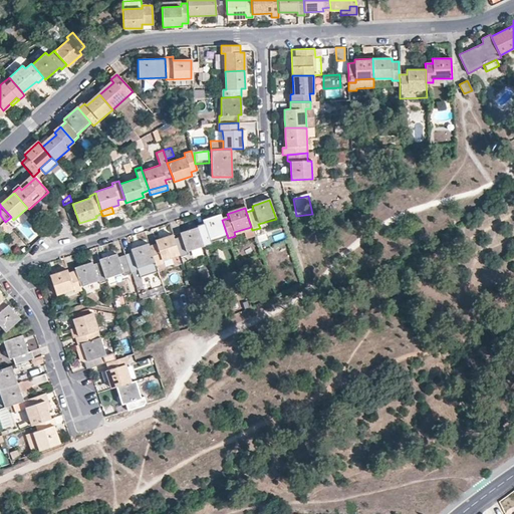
[(0,232),(2,230),(5,234),(11,228),(5,222),(0,215),(0,232)]
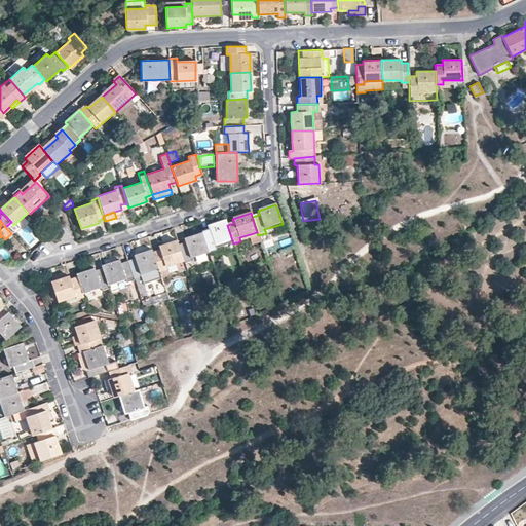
[(227,225),(225,221),(208,227),(209,231),(201,233),(201,234),(208,253),(216,250),(214,247),(232,240),(227,225)]
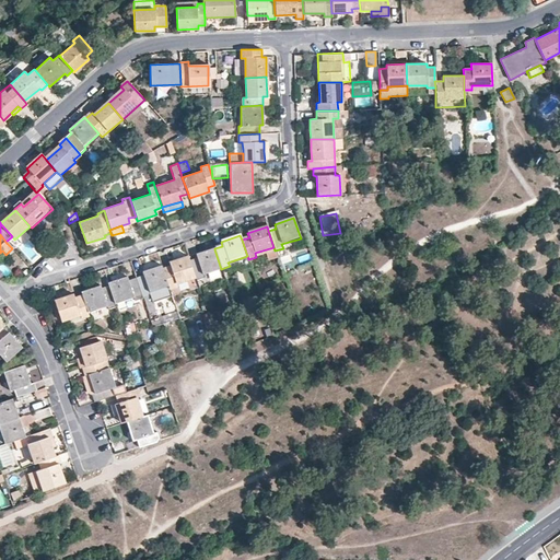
[(256,257),(275,251),(273,247),(255,253),(256,257)]
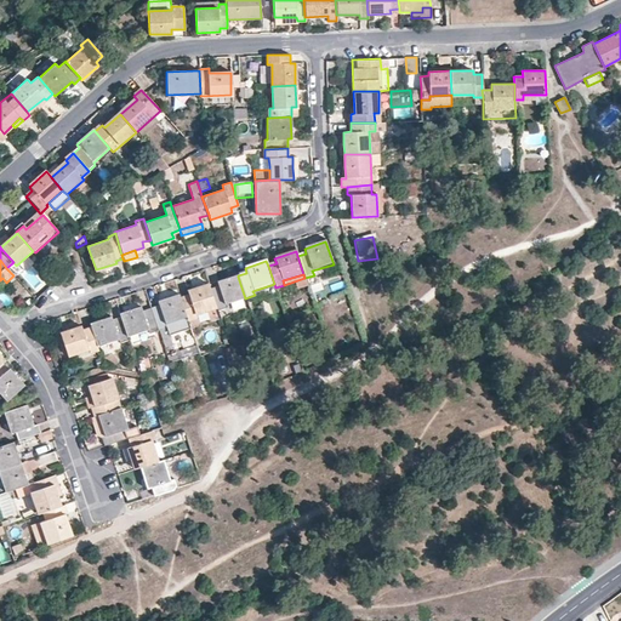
[(210,291),(216,309),(217,314),(227,311),(226,307),(245,300),(245,298),(238,277),(217,284),(218,288),(210,291)]
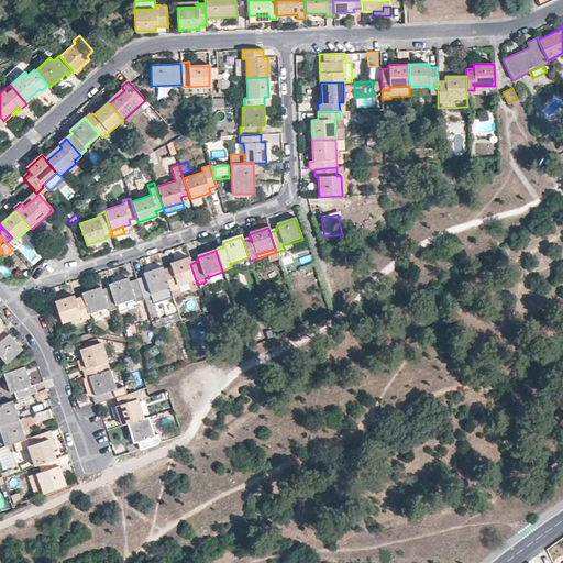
[(163,273),(169,290),(170,294),(178,290),(177,287),(196,280),(190,264),(188,260),(169,266),(172,269),(163,273)]
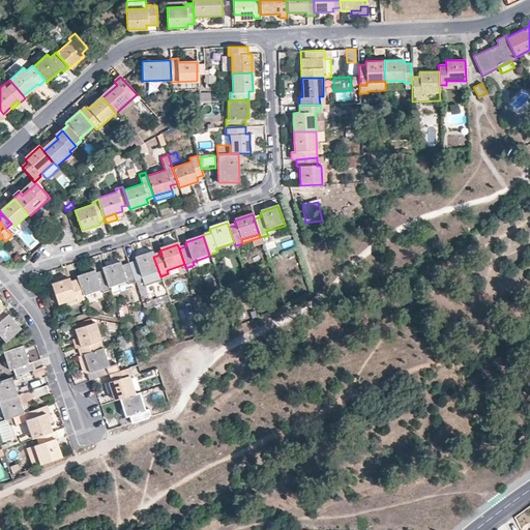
[(128,265),(135,284),(142,282),(141,278),(159,273),(153,257),(152,253),(135,259),(136,263),(128,265)]
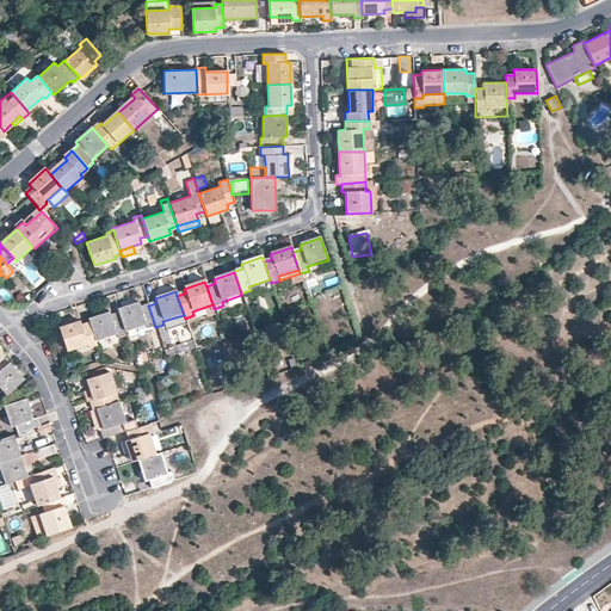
[(147,331),(155,327),(148,306),(140,308),(139,304),(118,310),(119,316),(125,334),(146,327),(147,331)]
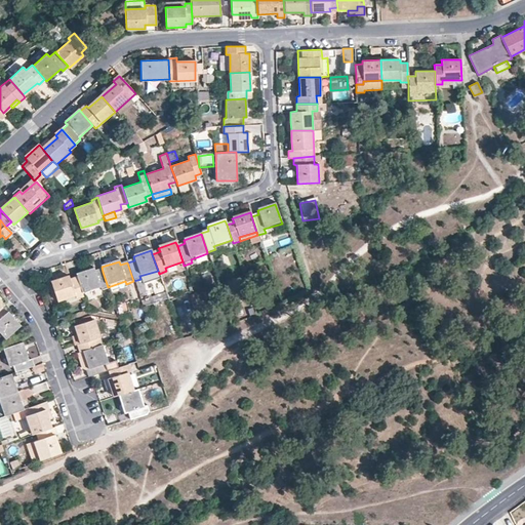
[(94,270),(76,276),(77,279),(83,295),(101,289),(102,292),(109,290),(108,287),(103,272),(95,274),(94,270)]
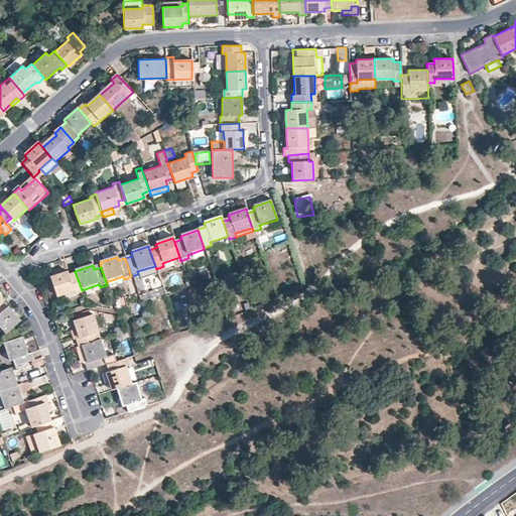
[(156,269),(155,266),(137,271),(138,274),(140,280),(158,275),(156,269)]
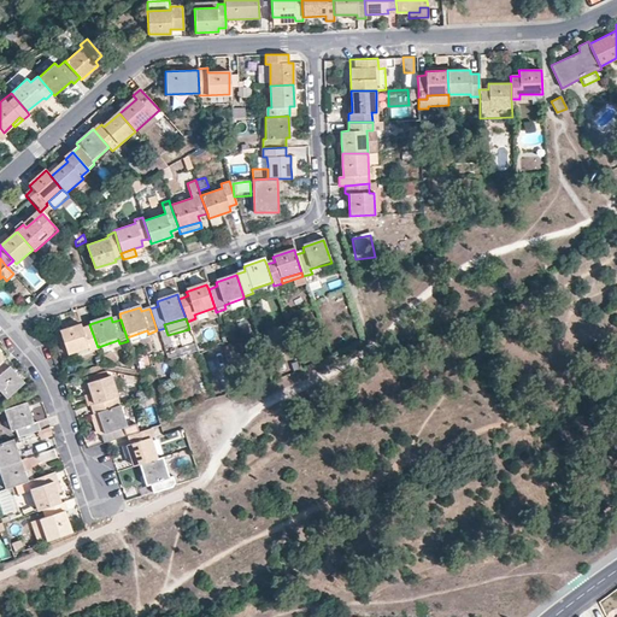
[(90,353),(99,350),(98,347),(90,328),(82,331),(81,327),(59,334),(68,357),(89,350),(90,353)]
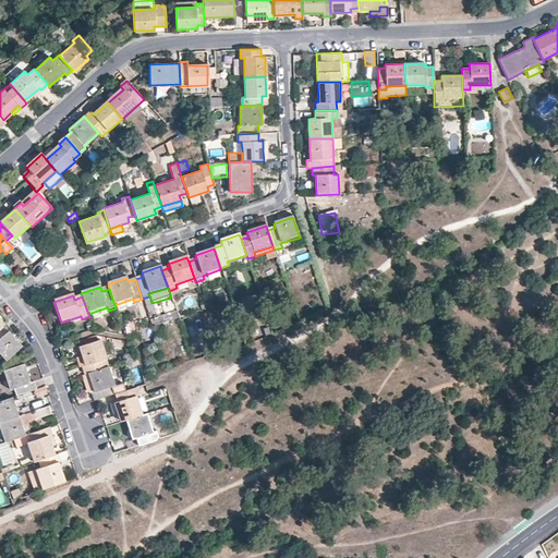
[(149,322),(152,329),(179,320),(177,313),(149,322)]
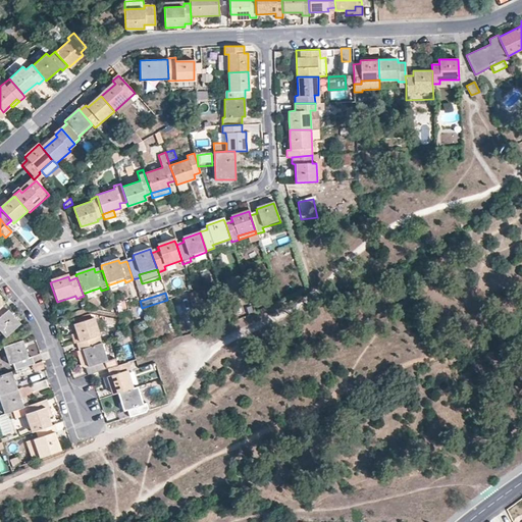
[(0,330),(5,336),(20,323),(7,309),(10,307),(5,302),(4,303),(1,306),(0,306),(0,330)]
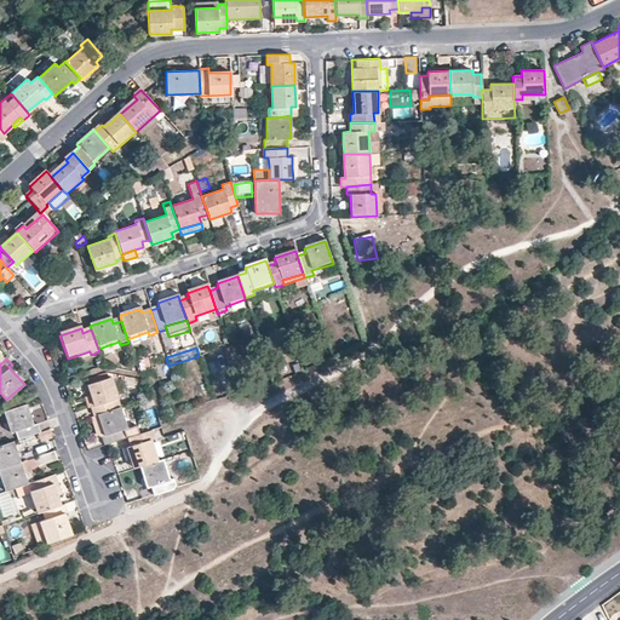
[(139,372),(143,371),(153,367),(149,359),(136,362),(136,363),(138,372),(139,372)]
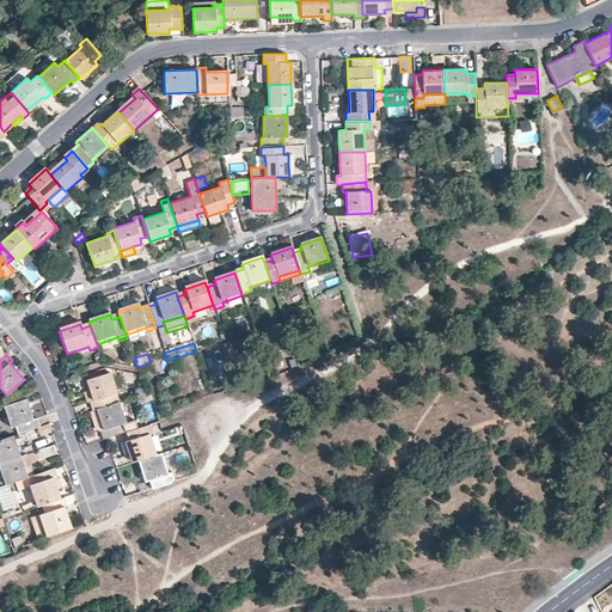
[(97,408),(120,401),(110,372),(106,373),(105,368),(104,368),(86,373),(89,378),(87,379),(91,390),(95,399),(91,401),(93,409),(97,408)]
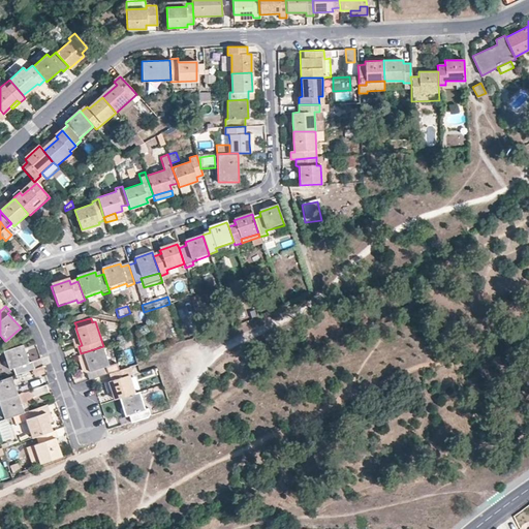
[(75,348),(79,346),(82,345),(79,337),(72,339),(75,348)]
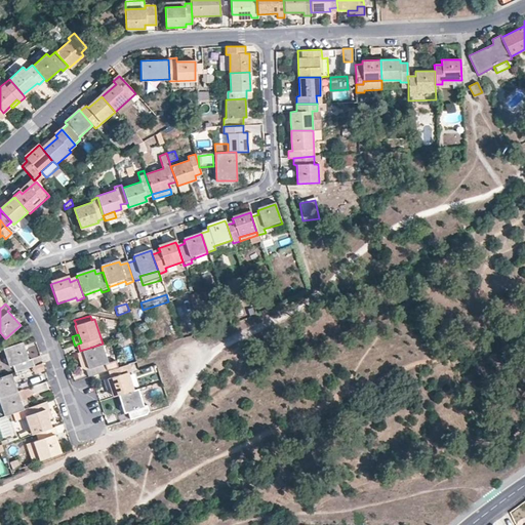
[(130,342),(128,335),(122,337),(124,345),(130,342)]
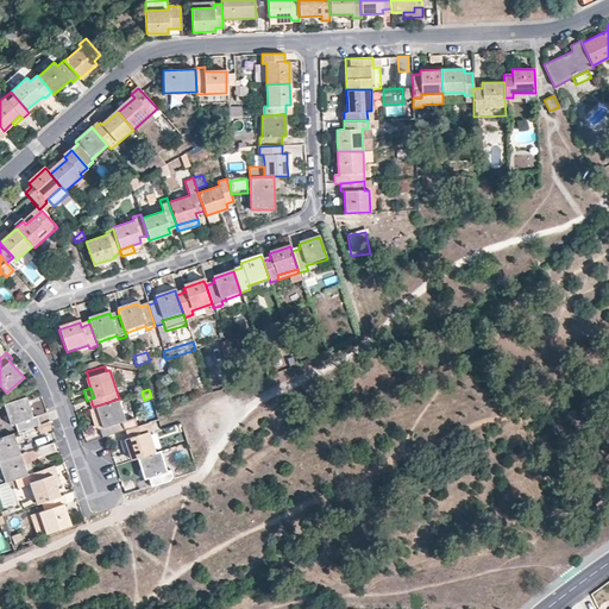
[(26,397),(4,405),(10,425),(14,422),(17,431),(36,424),(38,422),(36,415),(32,416),(26,397)]
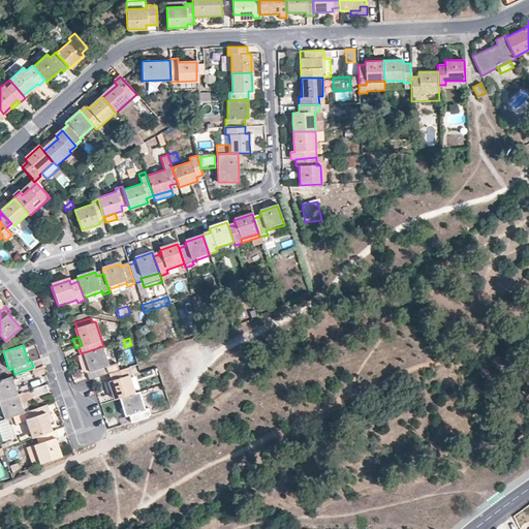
[(109,365),(103,346),(84,352),(90,371),(87,372),(89,379),(91,378),(107,373),(105,366),(109,365)]
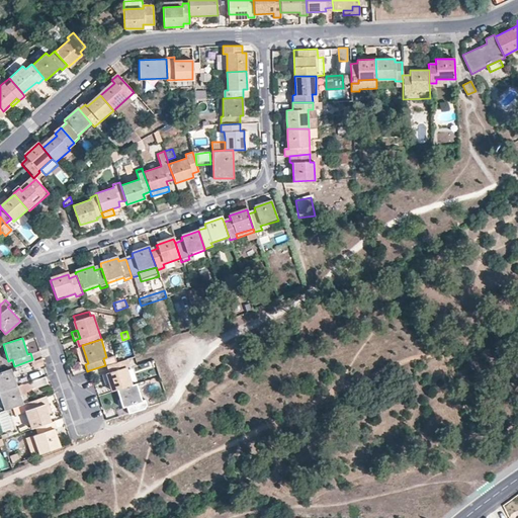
[(88,363),(82,345),(79,346),(76,347),(81,362),(85,364),(88,363)]
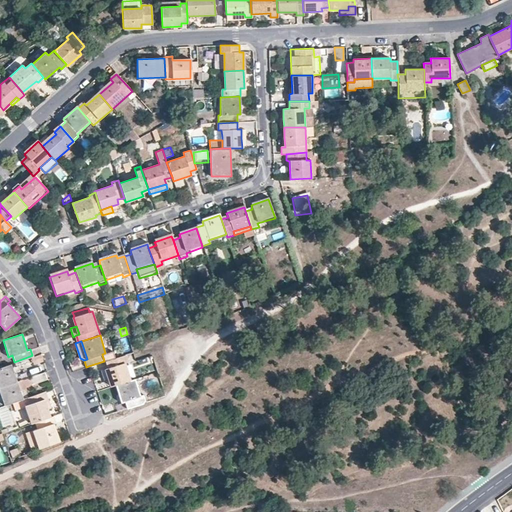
[(32,355),(30,356),(33,364),(42,361),(40,353),(32,355)]
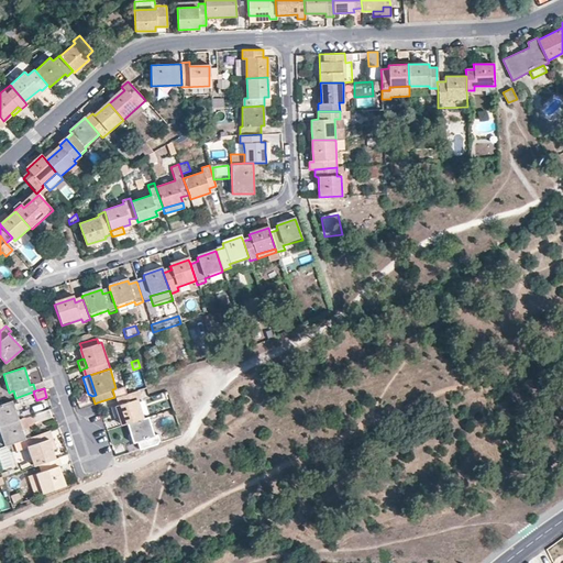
[(139,397),(136,390),(118,396),(120,403),(117,405),(120,415),(123,424),(128,423),(142,418),(136,398),(139,397)]
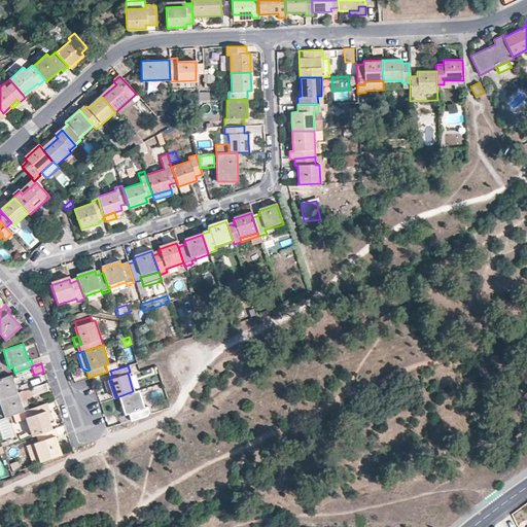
[(11,374),(0,378),(0,398),(18,392),(11,374)]
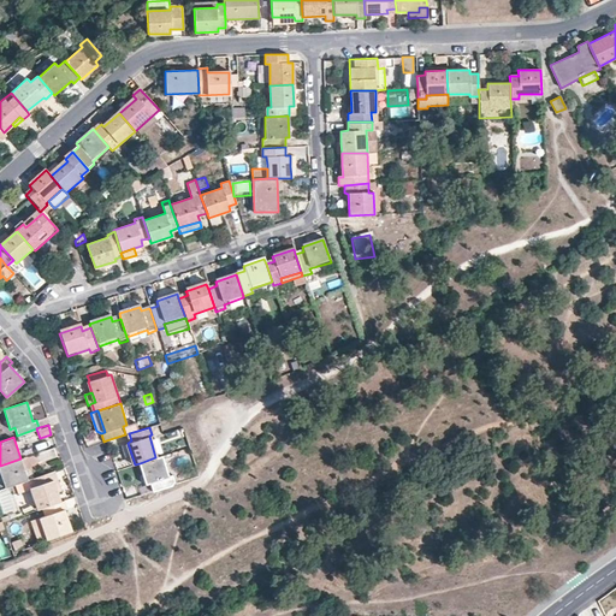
[(131,454),(128,443),(120,445),(124,456),(131,454)]
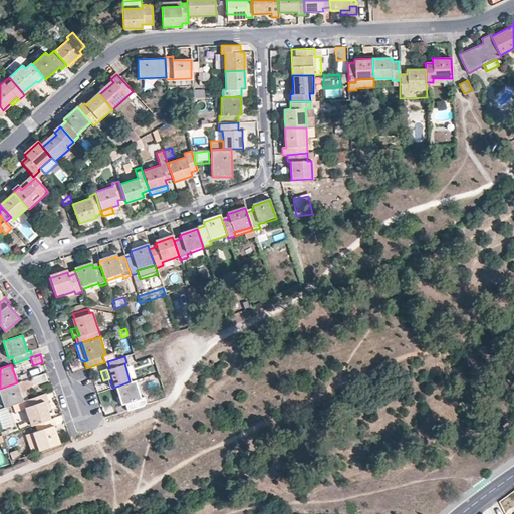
[(47,380),(44,373),(29,378),(32,386),(47,380)]
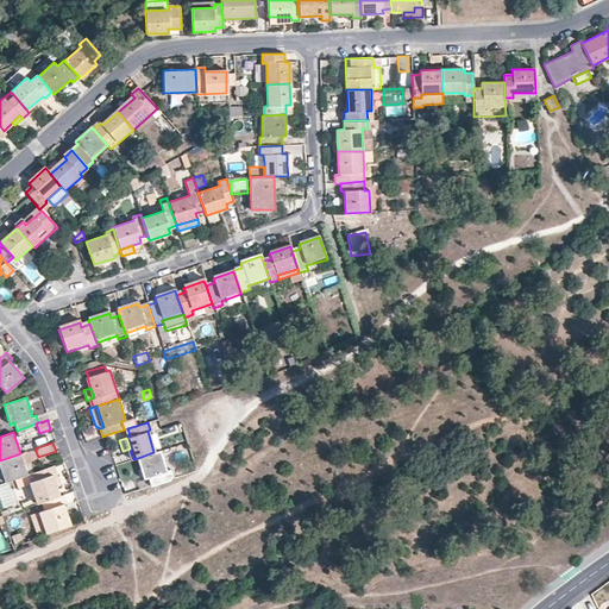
[(35,449),(20,453),(24,465),(31,463),(30,460),(38,457),(35,449)]
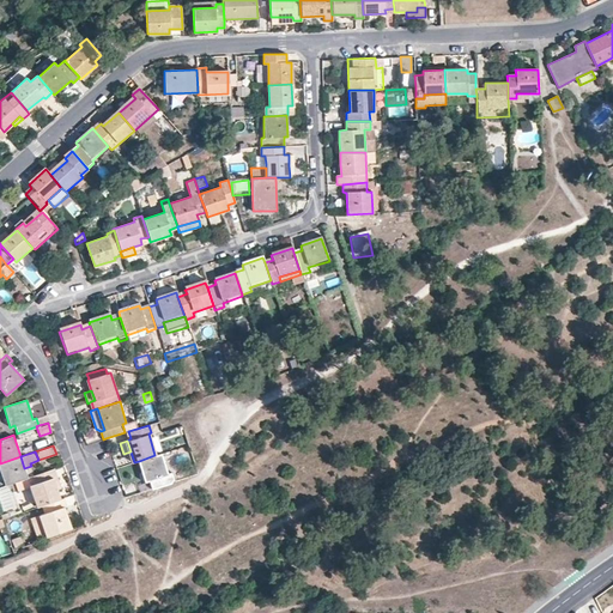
[(161,454),(155,455),(139,461),(145,481),(150,480),(152,489),(174,481),(171,473),(168,474),(161,454)]
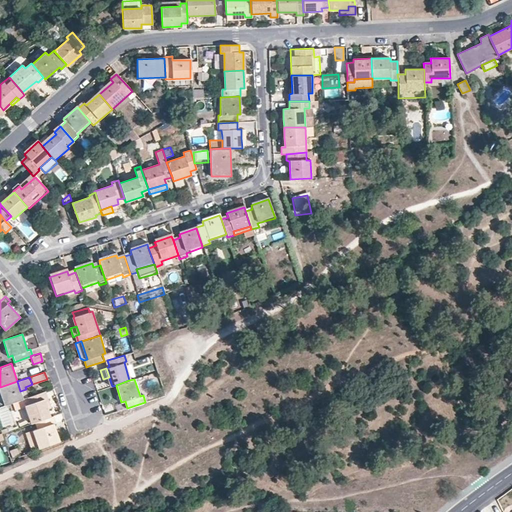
[(17,381),(0,387),(0,393),(4,405),(22,399),(20,391),(17,381)]
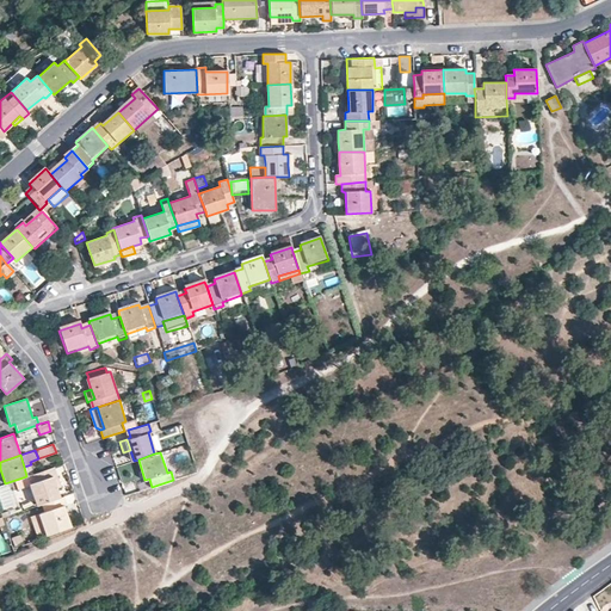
[(30,485),(36,505),(39,504),(60,497),(53,476),(56,475),(53,467),(30,475),(32,483),(30,485)]
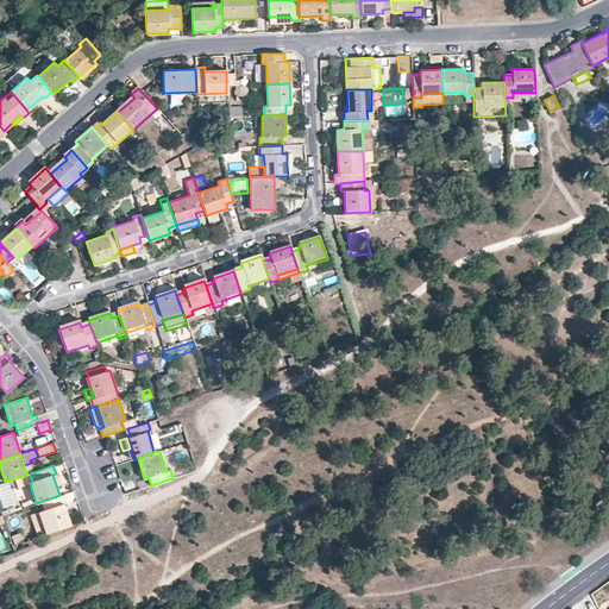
[(39,512),(46,533),(69,525),(63,504),(67,503),(63,494),(60,495),(39,502),(42,510),(39,512)]
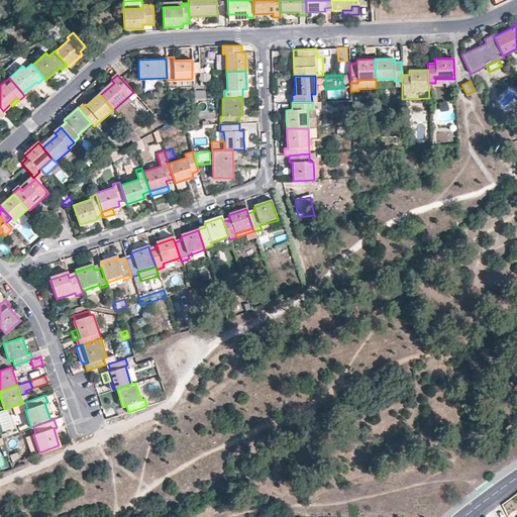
[(9,454),(11,461),(19,458),(16,451),(9,454)]
